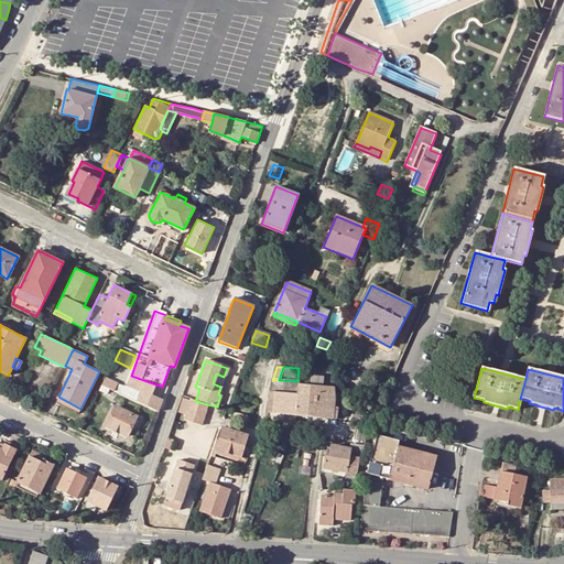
[(312,376),(311,386),(297,386),(296,388),(296,394),(294,416),(333,421),(336,419),(337,408),(332,408),(333,378),(312,376)]
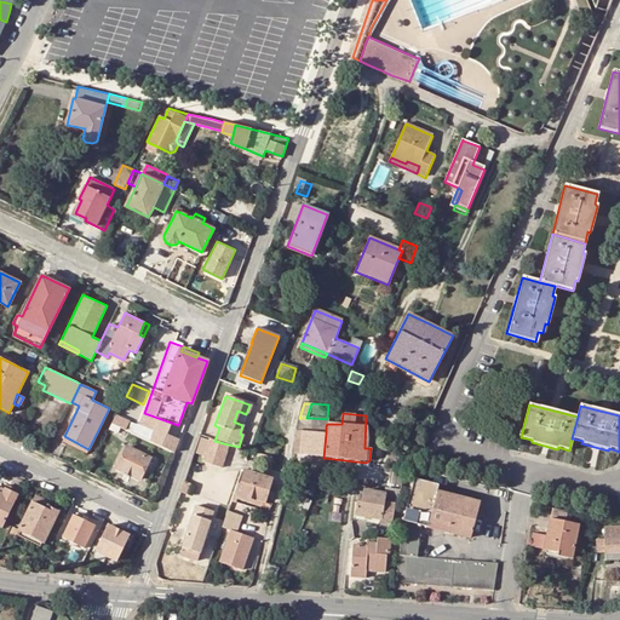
[(128,423),(128,420),(115,414),(112,423),(120,426),(125,429),(128,423)]
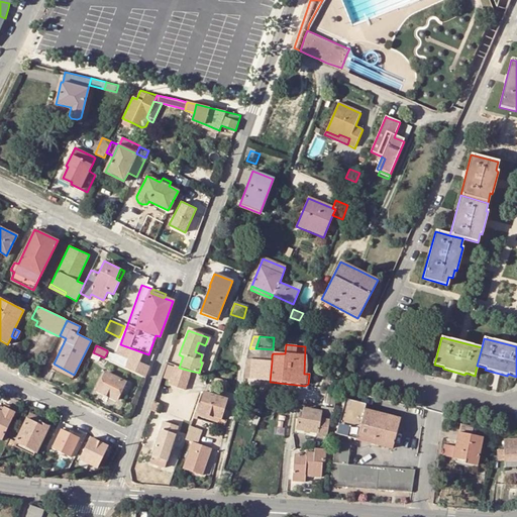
[(91,357),(97,362),(100,355),(93,352),(91,357)]
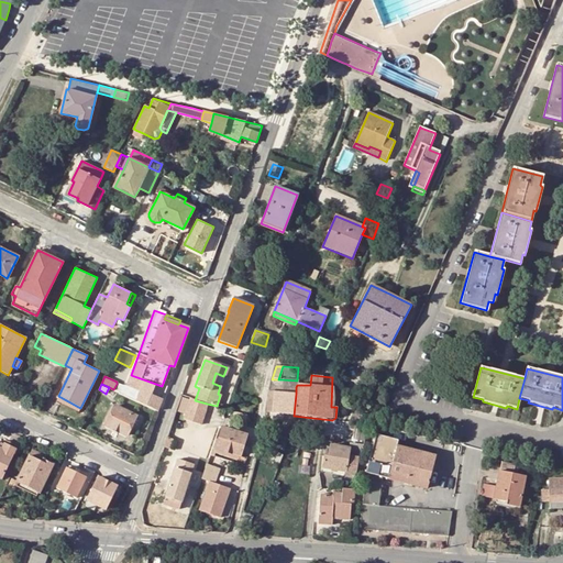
[(280,414),(283,393),(267,392),(265,411),(280,414)]
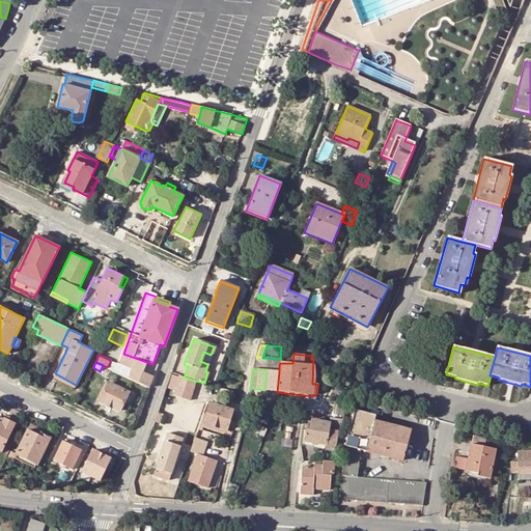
[(274,371),(267,370),(264,390),(277,392),(279,371),(274,371)]
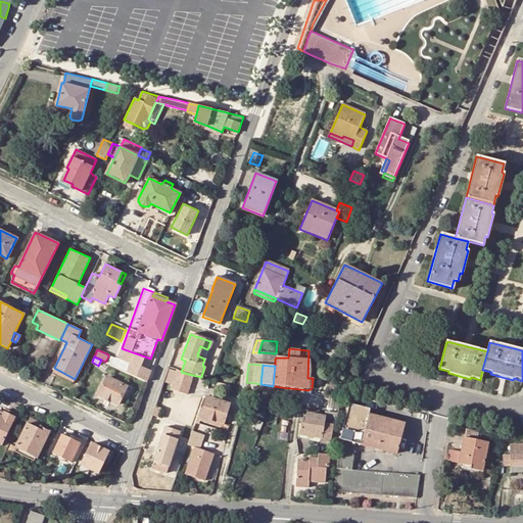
[(73,382),(75,379),(54,368),(52,372),(55,373),(73,382)]
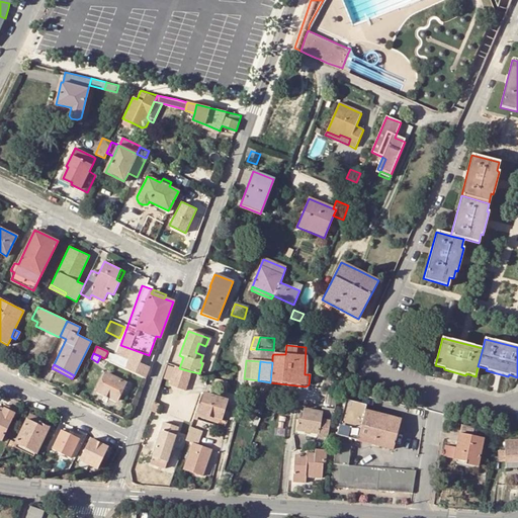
[(185,392),(190,371),(179,368),(175,367),(170,387),(185,392)]
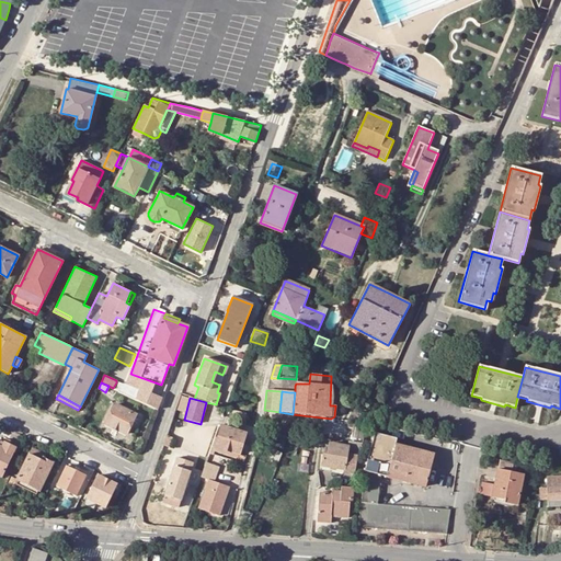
[(135,414),(114,404),(104,423),(125,434),(135,414)]
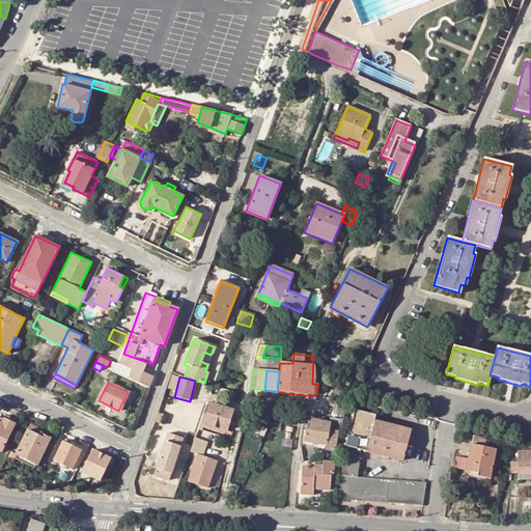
[(232,412),(211,403),(205,415),(202,423),(225,430),(232,412)]
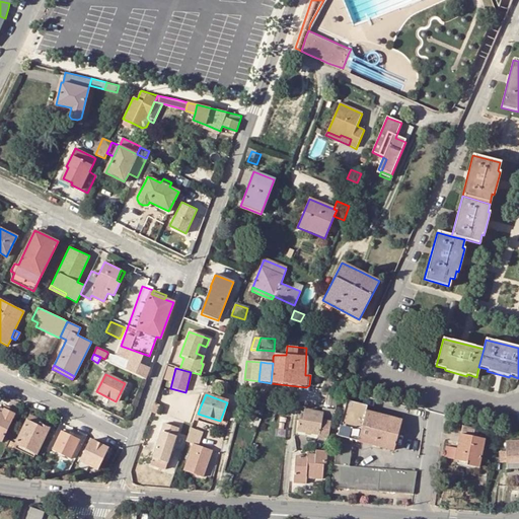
[(253,411),(261,415),(267,401),(258,398),(253,411)]
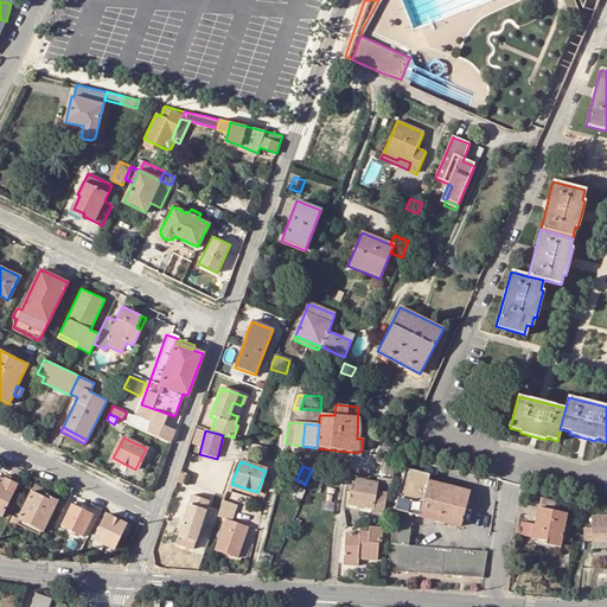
[(404,470),(394,510),(408,513),(417,516),(427,481),(428,477),(404,470)]
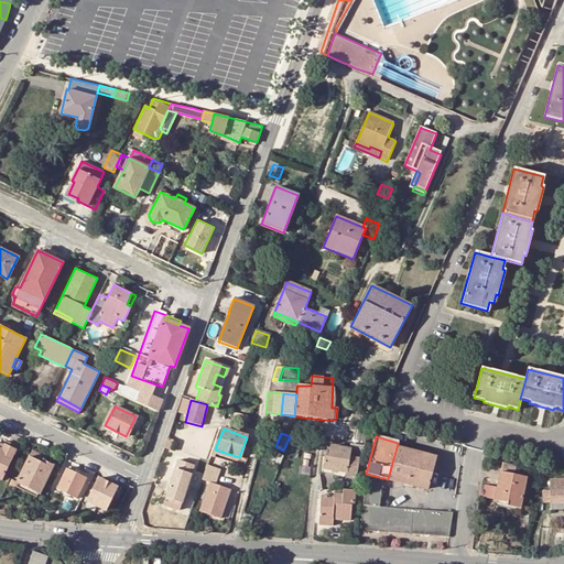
[(0,478),(1,479),(15,449),(17,446),(6,441),(4,444),(3,445),(1,451),(0,449),(0,478)]
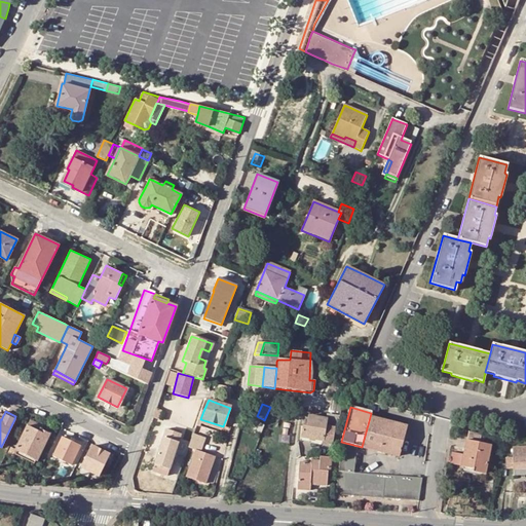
[(161,415),(155,413),(152,421),(158,423),(161,415)]
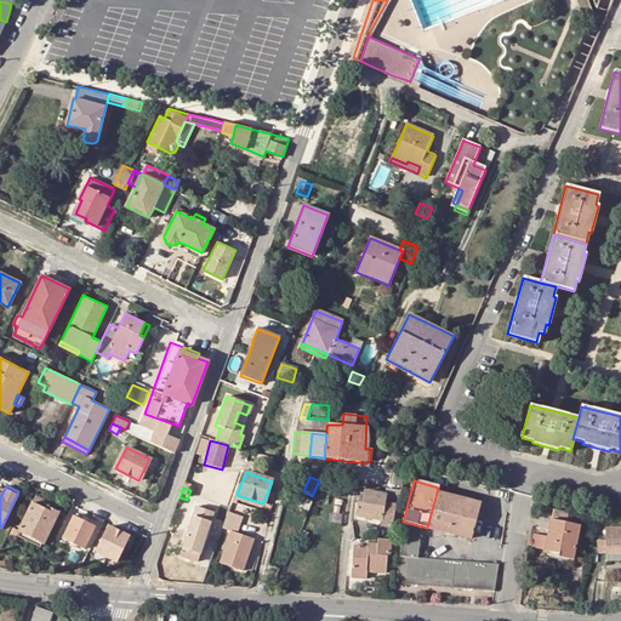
[(400,490),(385,489),(383,495),(364,493),(363,503),(357,502),(355,517),(379,520),(377,524),(392,525),(394,511),(400,490)]
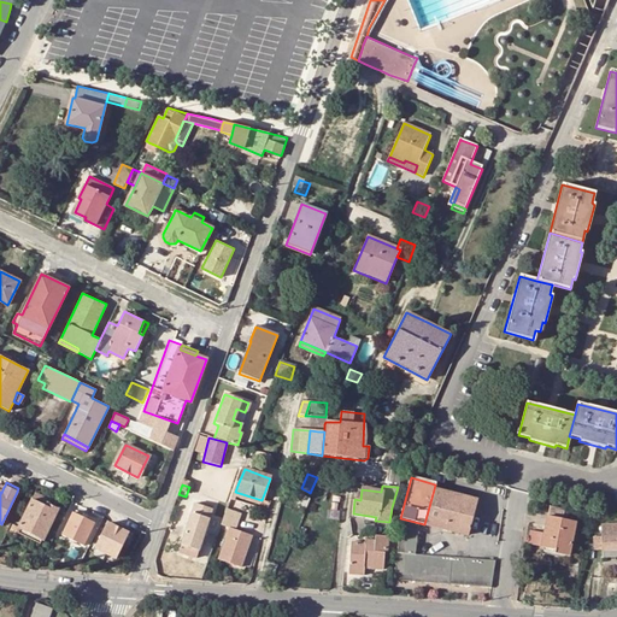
[(434,489),(424,524),(468,535),(477,500),(434,489)]
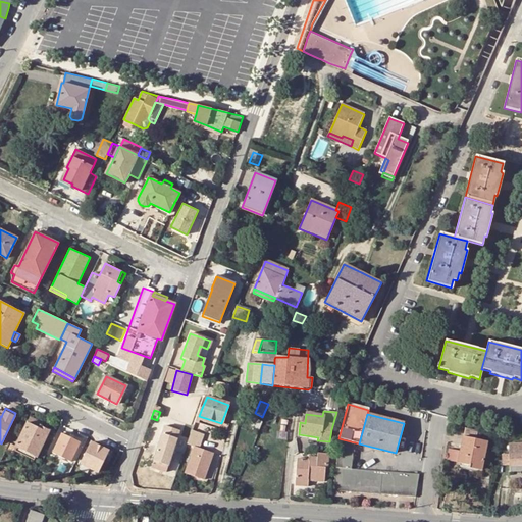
[(38,427),(27,422),(14,447),(36,457),(37,457),(48,432),(49,430),(39,425),(38,427)]
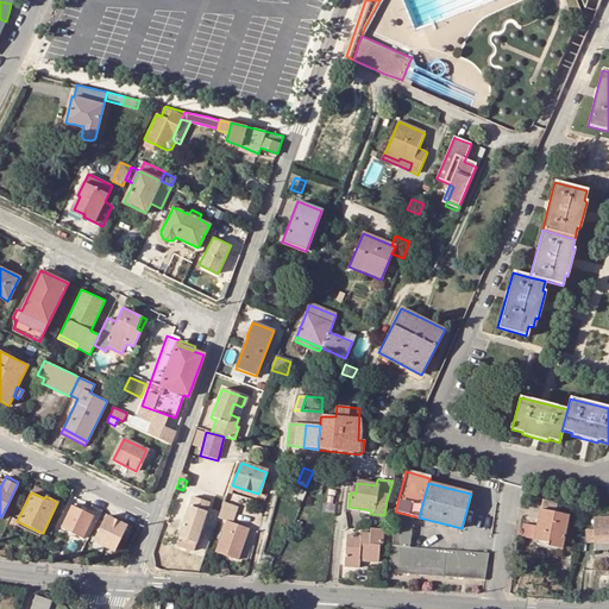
[(195,544),(208,503),(192,498),(179,539),(195,544)]
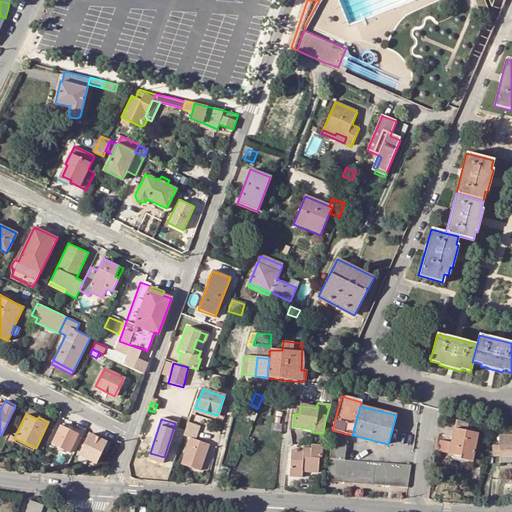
[(199,427),(187,423),(183,436),(189,439),(180,465),(199,472),(208,445),(194,440),(199,427)]
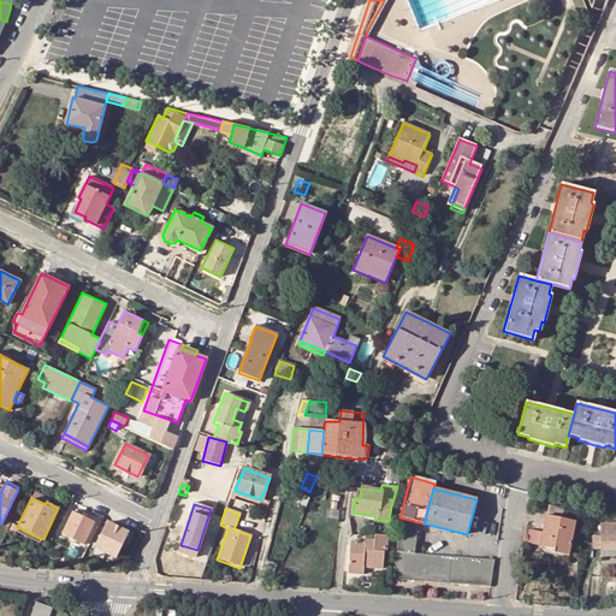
[(61,534),(83,545),(94,522),(96,519),(82,511),(81,515),(72,511),(61,534)]
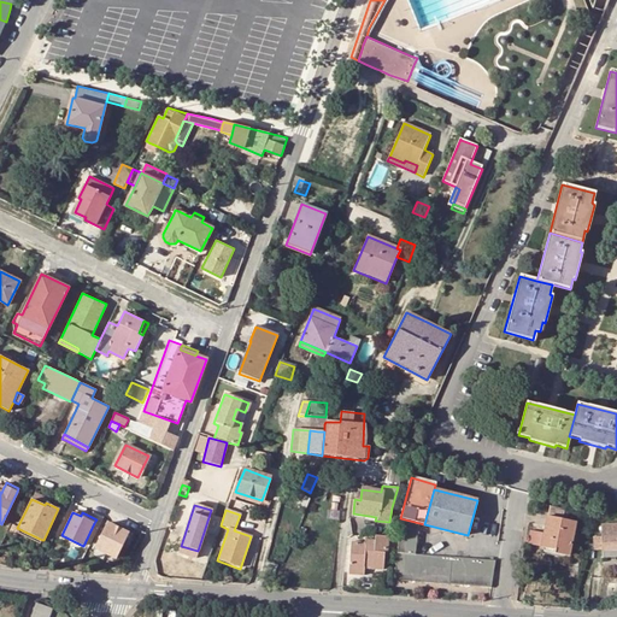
[(569,556),(576,523),(547,516),(540,547),(554,550),(553,553),(569,556)]
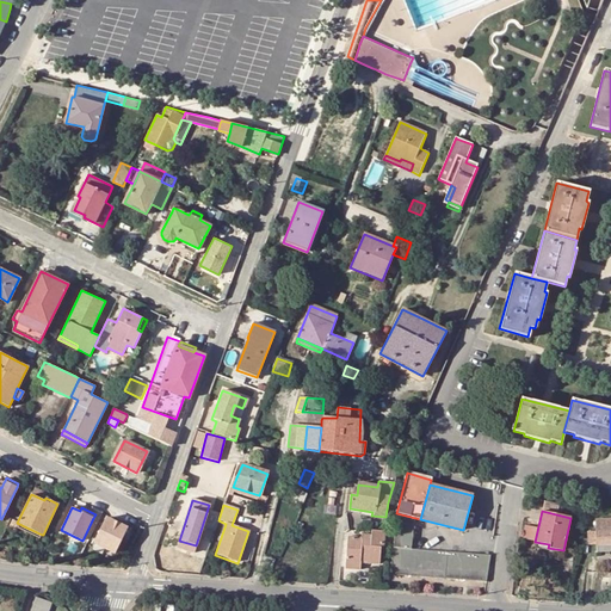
[(409,549),(413,525),(409,525),(411,517),(396,513),(388,574),(485,585),(489,559),(409,549)]
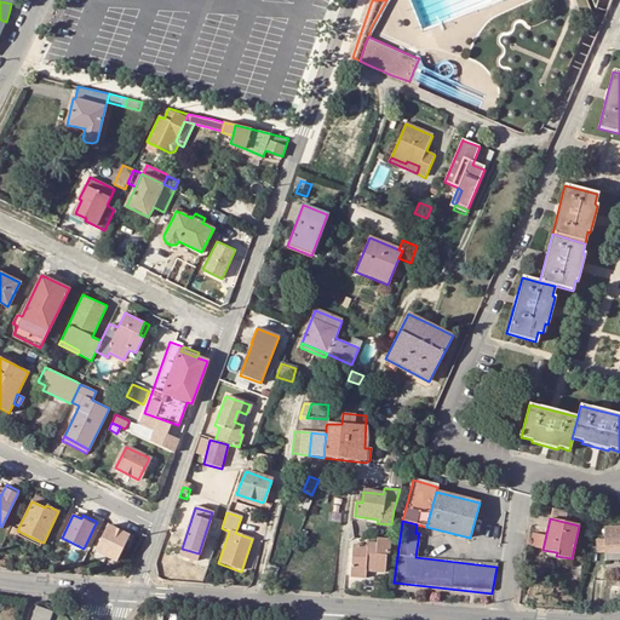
[(95,550),(97,551),(107,555),(116,560),(128,537),(107,526),(95,550)]
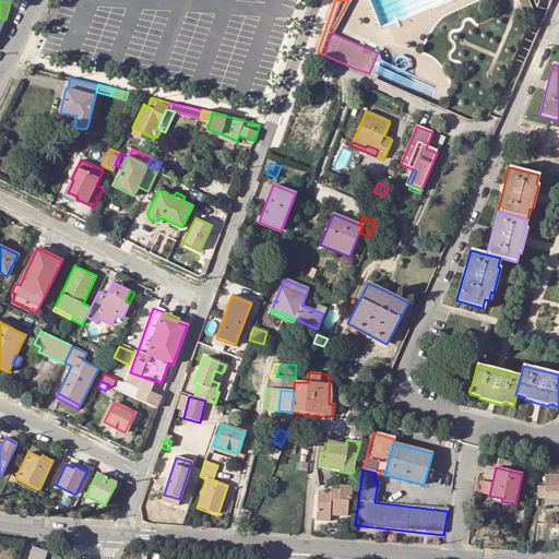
[(558,475),(545,476),(545,499),(558,498),(558,475)]
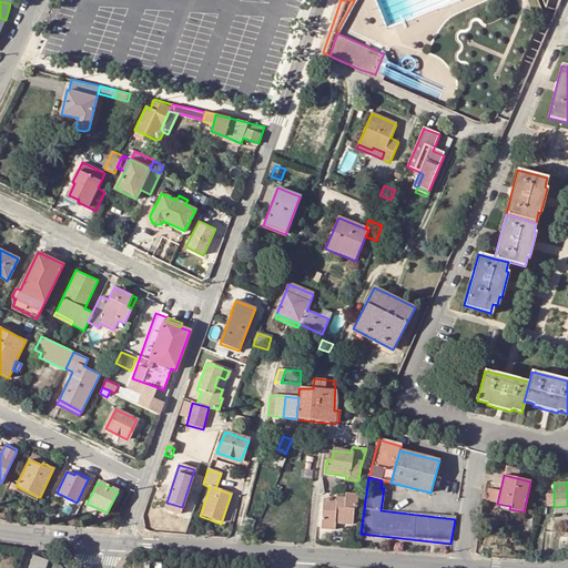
[(39,497),(16,486),(13,490),(37,501),(39,497)]
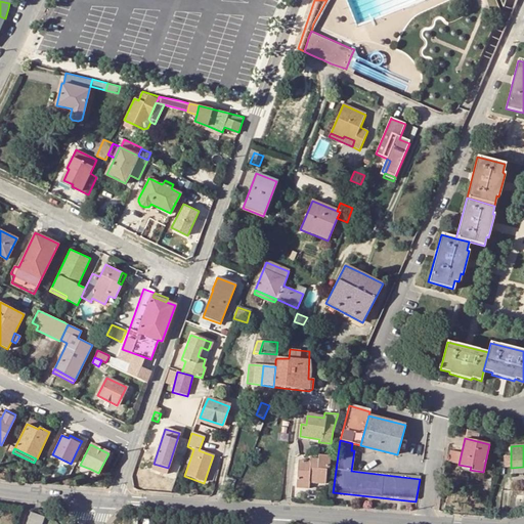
[(330,455),(318,454),(317,460),(309,459),(309,462),(298,462),(296,488),(309,489),(309,483),(323,484),(325,470),(330,470),(330,455)]
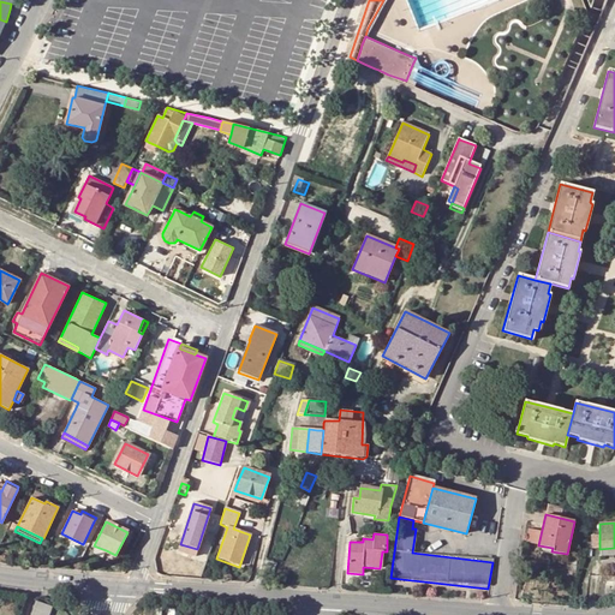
[(193,561),(197,549),(180,544),(177,556),(193,561)]
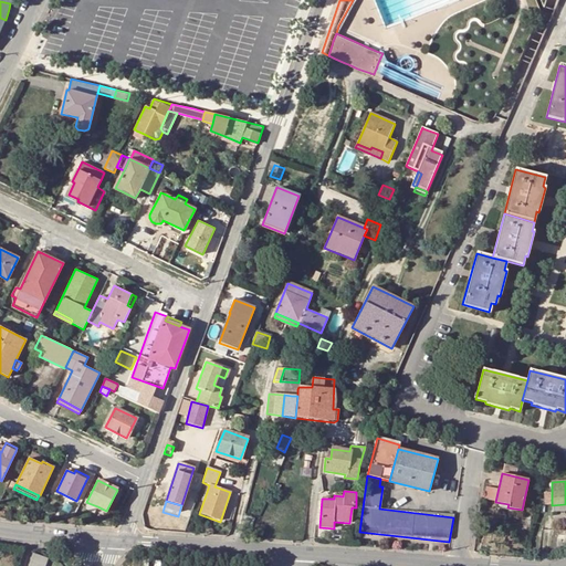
[(94,513),(97,506),(88,503),(86,509),(94,513)]
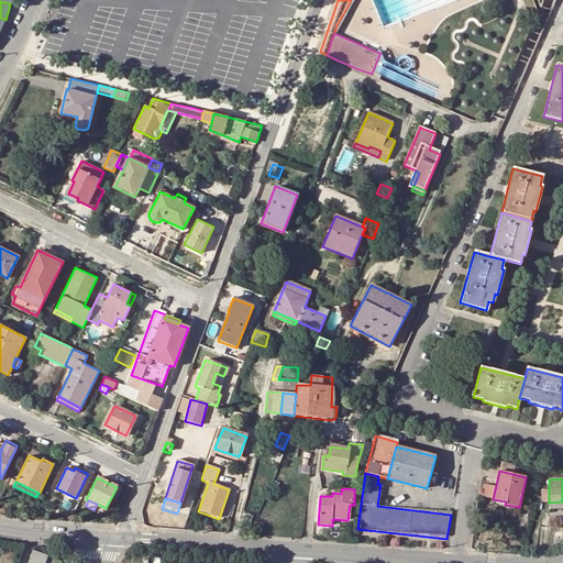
[(44,562),(47,555),(32,550),(28,562),(44,562)]
